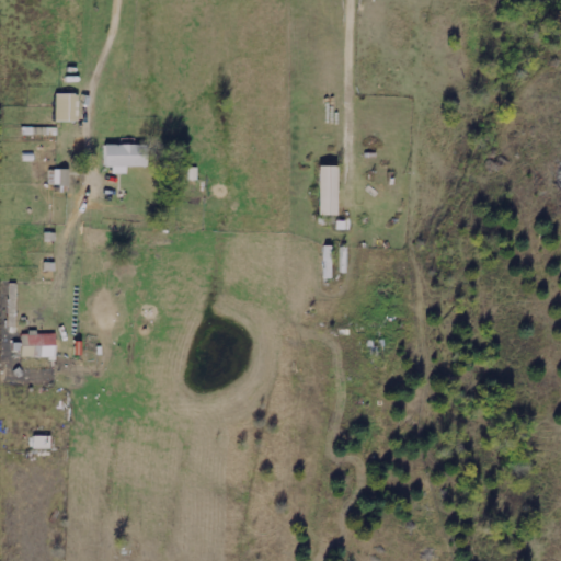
[(56,122),(78,122),(79,94),(56,94),(56,122)]
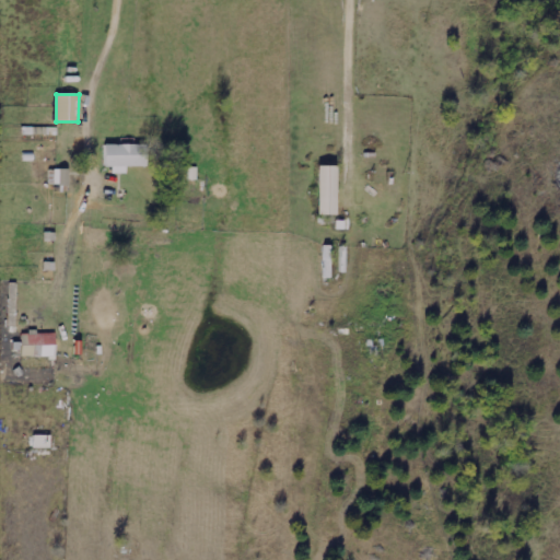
[(147,166),(147,144),(105,144),(105,172),(127,172),(127,166),(147,166)]
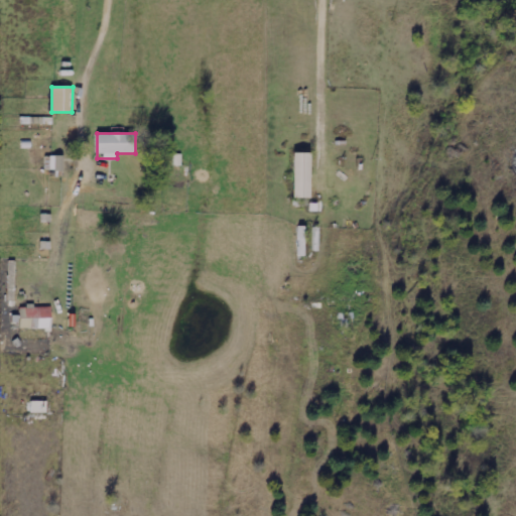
[(309,153),(293,153),(293,199),(309,199),(309,153)]
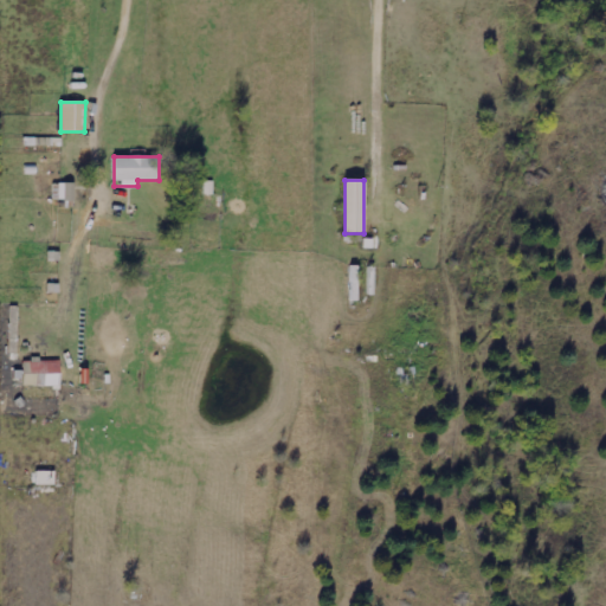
[(75,184),(59,182),(58,202),(75,204),(75,184)]
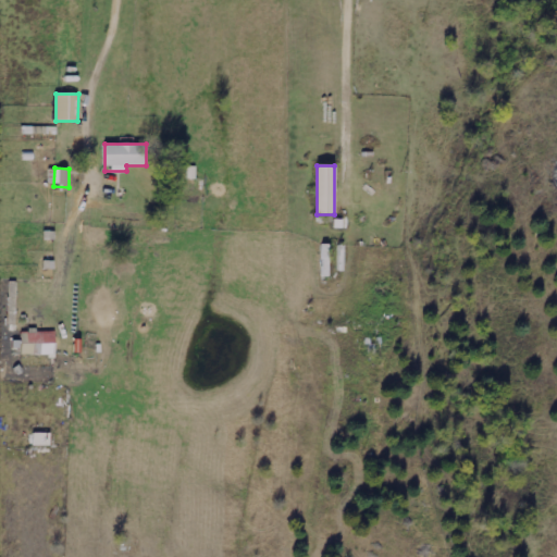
[(56,333),(22,332),(22,355),(56,356),(56,333)]
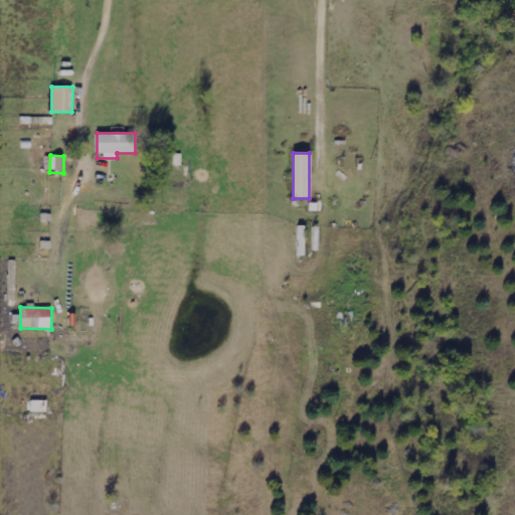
[(47,412),(47,400),(31,401),(31,412),(47,412)]
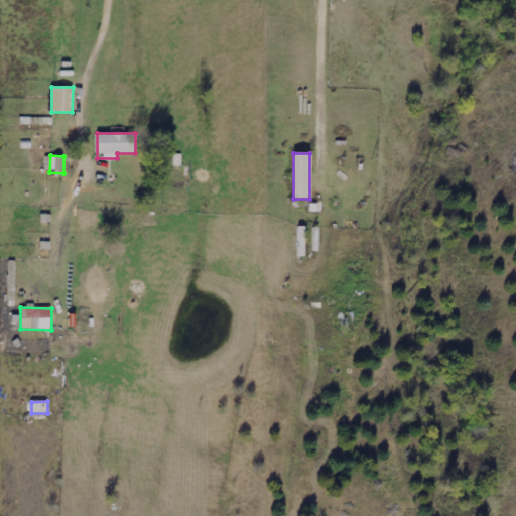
All buildings are outlined.
